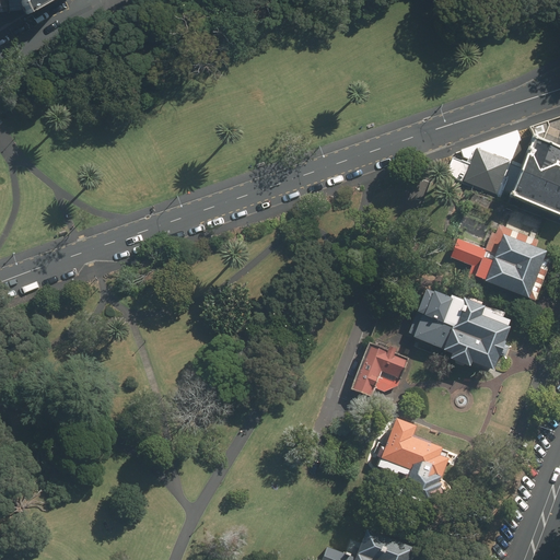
[(53,0),(18,0),(19,4),(26,14),(53,0)]
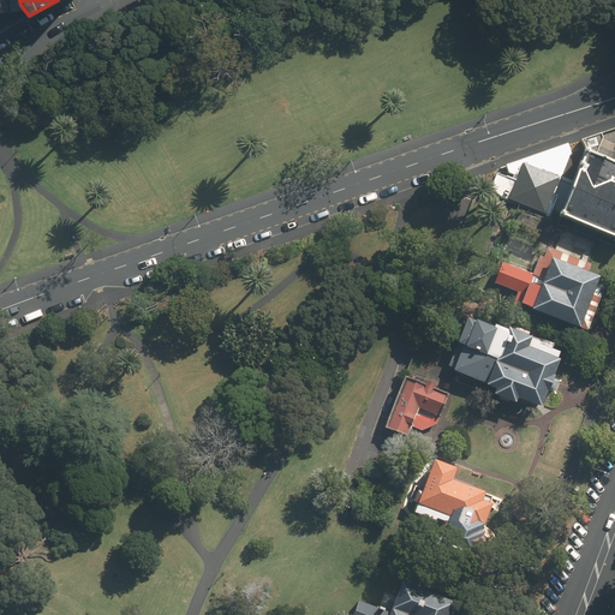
[(560,216),(571,184),(561,180),(572,153),(567,144),(500,168),(507,173),(506,178),(496,174),(490,193),(544,215),(547,212),(560,216)]
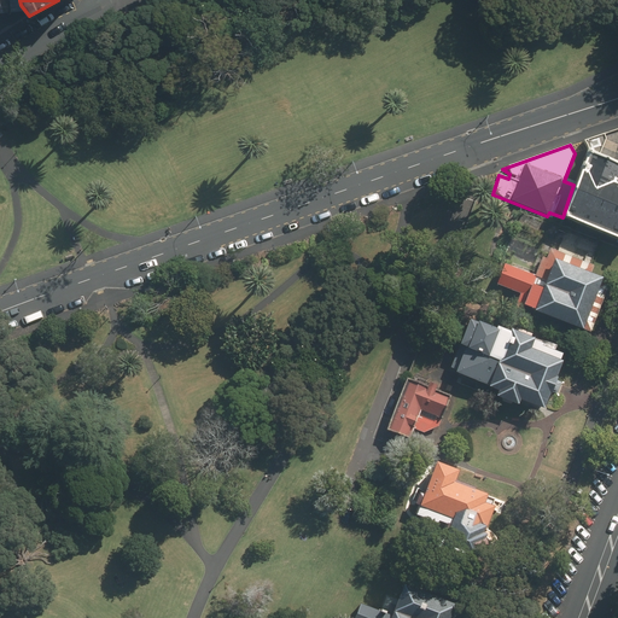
[(573,185),(563,217),(617,240),(617,165),(586,153),(573,185)]
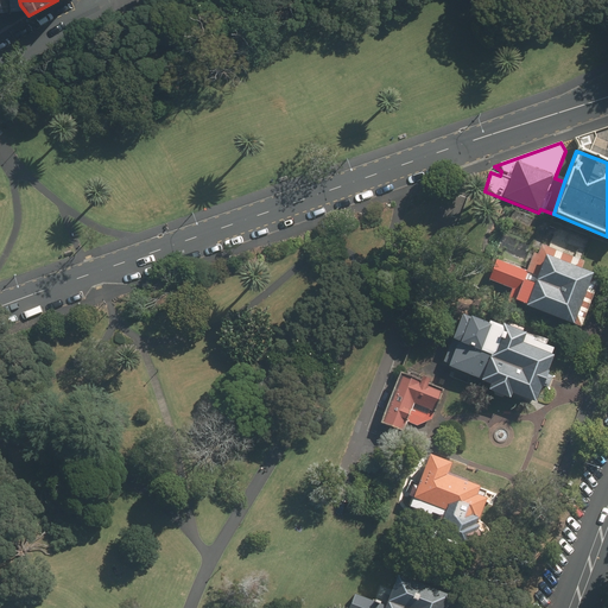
[(584,263),(538,244),(527,272),(496,260),(489,280),(513,290),(510,301),(574,327),(595,276),(581,271),(584,263)]
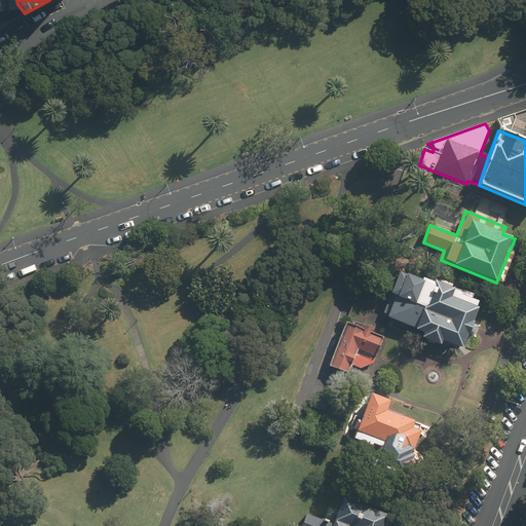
[(431,284),(405,274),(402,272),(393,294),(396,295),(387,320),(423,333),(421,337),(441,344),(442,340),(463,348),(468,333),(475,335),(477,331),(479,325),(472,323),(480,303),(453,293),(454,290),(433,282),(431,284)]
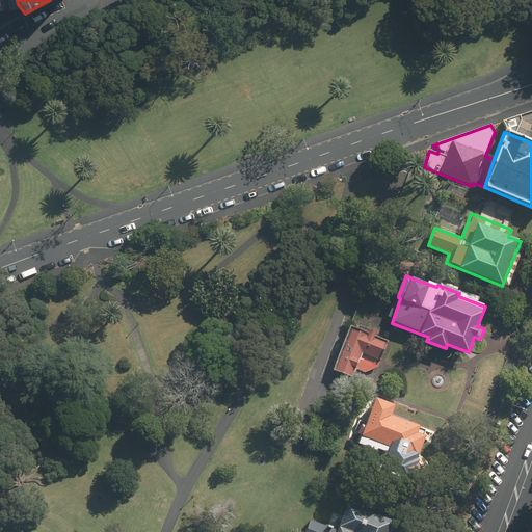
[(388,341),(351,328),(336,370),(354,377),(357,368),(375,374),(388,341)]
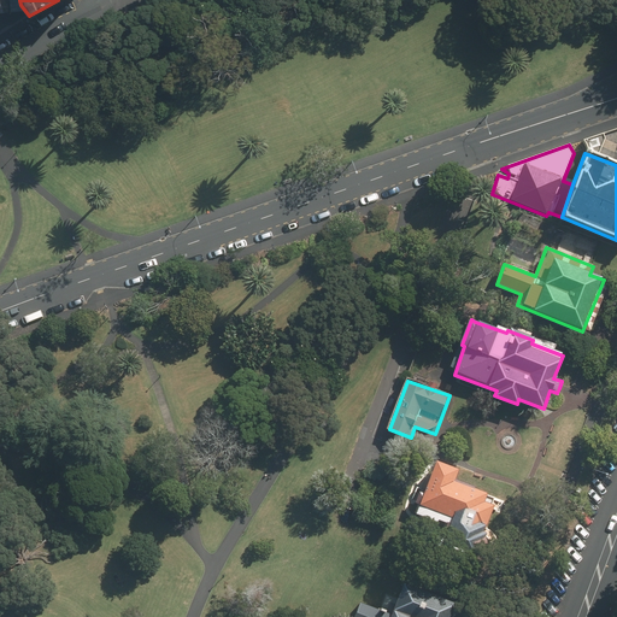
[(457,472),(435,464),(416,511),(447,523),(440,542),(479,558),(500,501),(453,482),(457,472)]
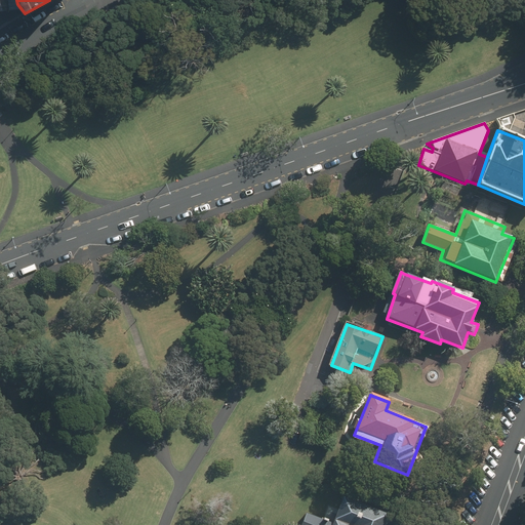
[(301,524),(382,524),(387,515),(342,497),(333,522),(308,512),(301,524)]
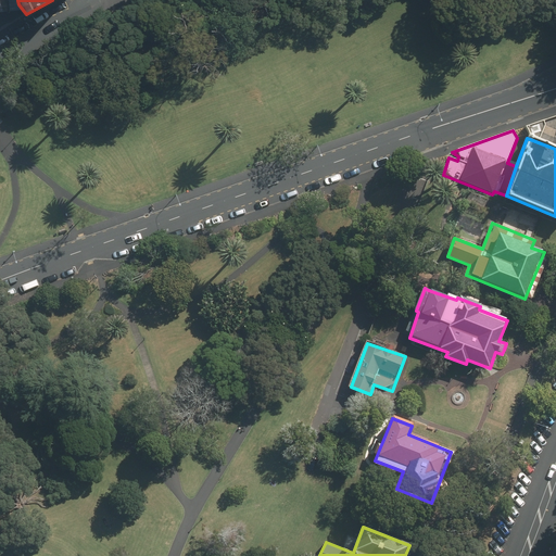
All buildings are outlined.
